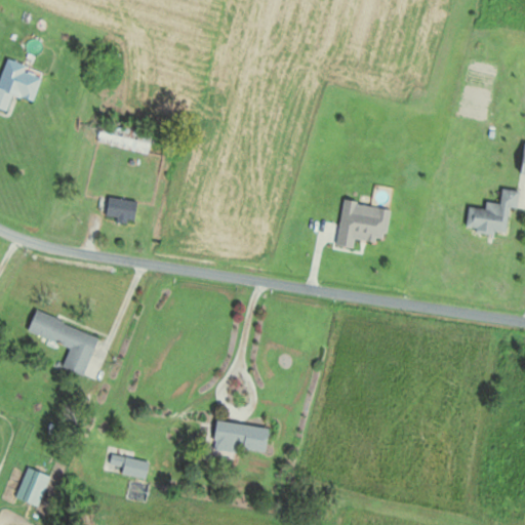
[(0,82),(0,108),(9,111),(13,94),(35,101),(42,76),(27,72),(29,65),(7,58),(0,82)]
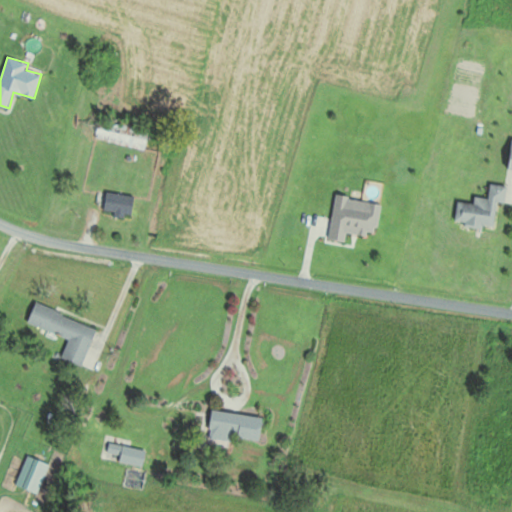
[(150,129),(100,118),(95,138),(146,149),(150,129)]
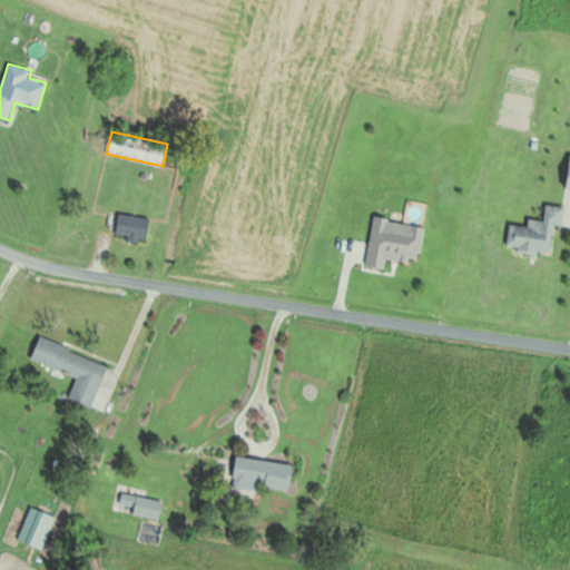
[(551,255),(554,225),(562,226),(564,207),(547,205),(544,222),(529,219),(528,227),(509,225),(507,249),(551,255)]
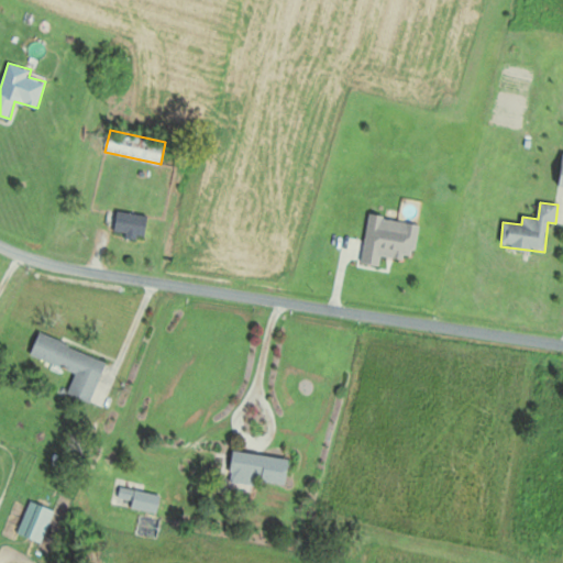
[(114,232),(145,238),(148,217),(118,210),(114,232)]
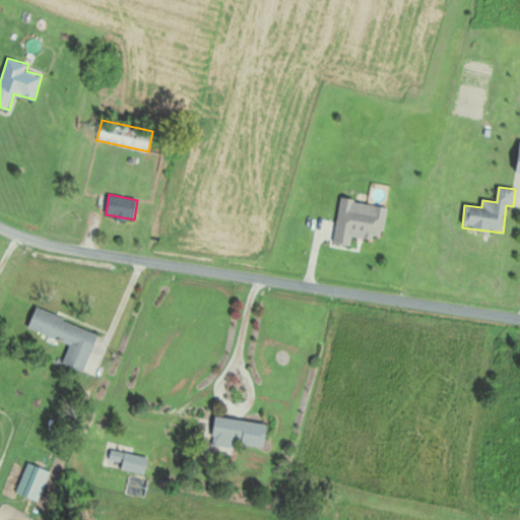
[(388,206),(341,198),(334,243),(351,246),(353,235),(383,240),(388,206)]
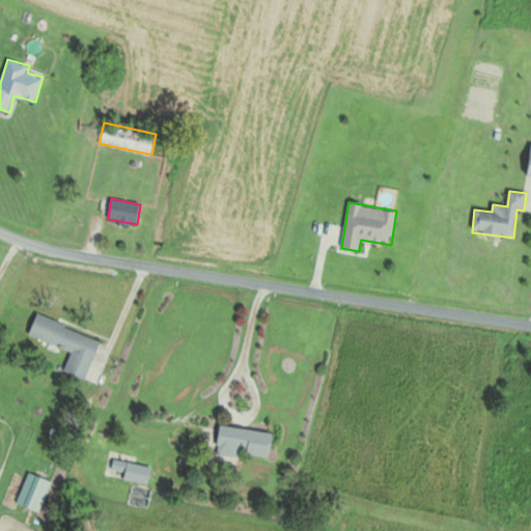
[(103,342),(38,314),(29,334),(73,353),(64,371),(86,381),(103,342)]
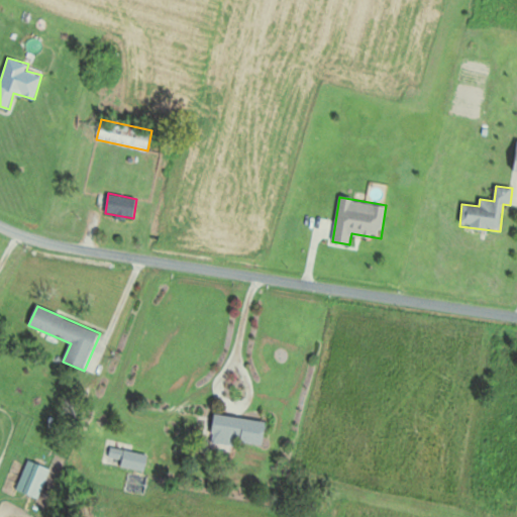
[(263,444),(267,423),(215,414),(212,436),(263,444)]
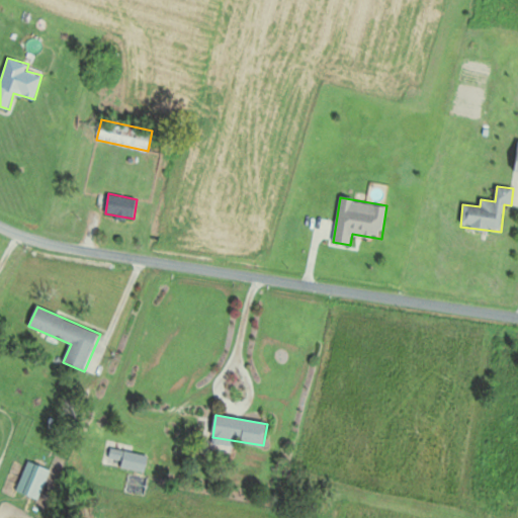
[(144,473),(149,457),(112,447),(107,463),(144,473)]
